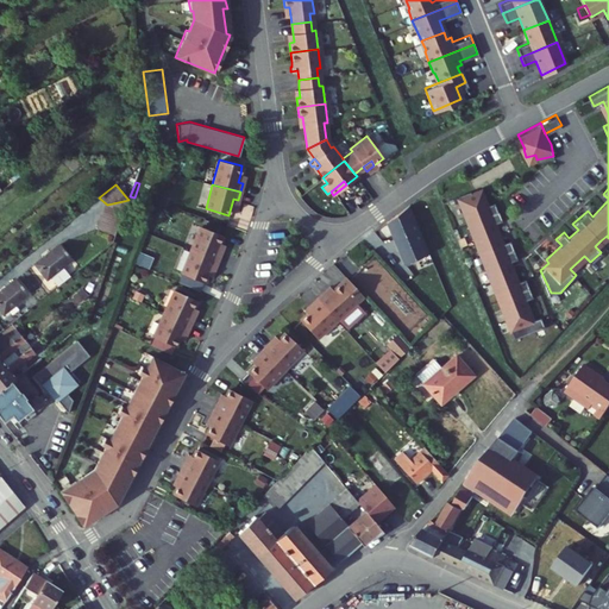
[(545,324),(540,314),(533,318),(525,297),(533,295),(526,276),(518,280),(510,259),(518,256),(510,238),(502,240),(495,221),(502,218),(495,200),(487,202),(481,188),(471,192),(470,188),(458,193),(515,336),(545,324)]
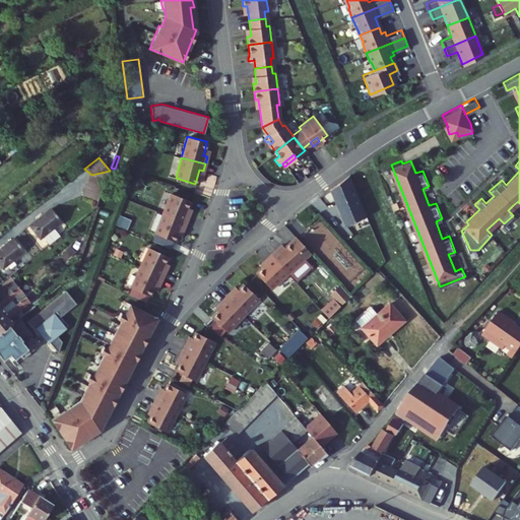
[(104,187),(110,171),(91,175),(88,180),(104,187)]
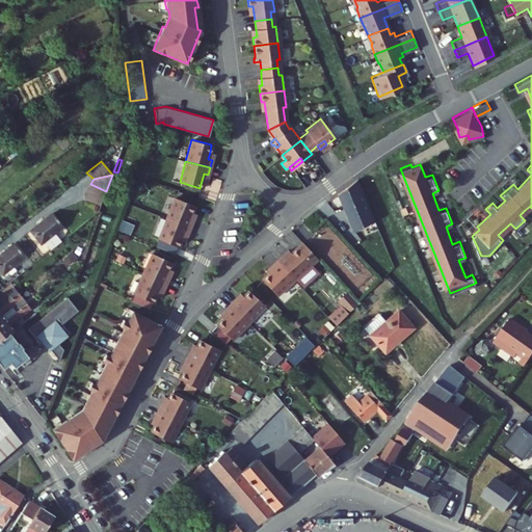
[(361,175),(340,189),(354,225),(376,217),(361,175)]
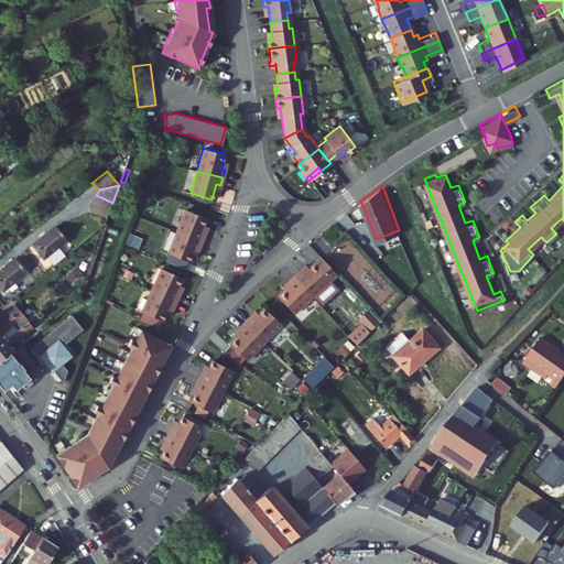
[(96,195),(95,198),(93,204),(109,210),(111,205),(112,203),(96,195)]
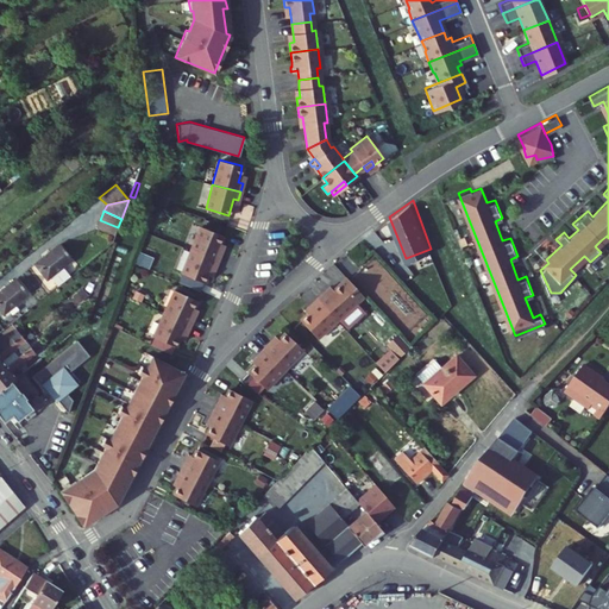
[(114,238),(118,227),(100,220),(96,230),(114,238)]
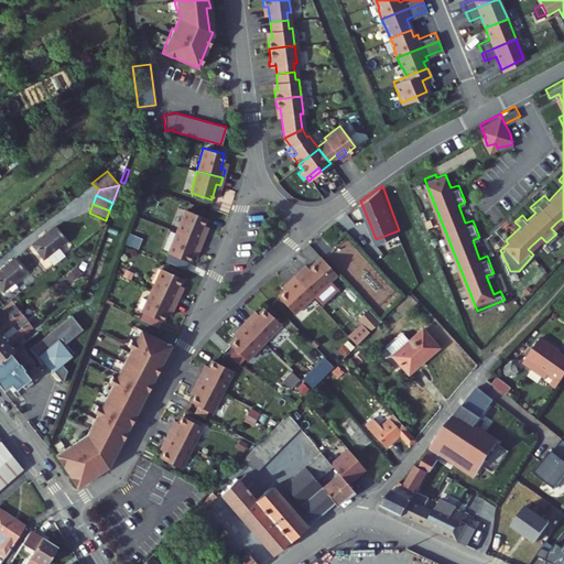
[(176,230),(202,241),(205,234),(201,231),(203,224),(206,217),(185,209),(176,230)]
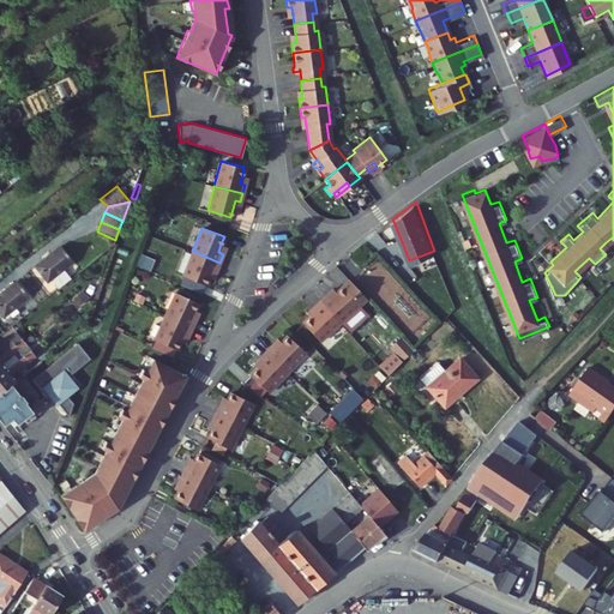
[(58,272),(71,262),(59,247),(34,266),(54,292),(66,282),(58,272)]
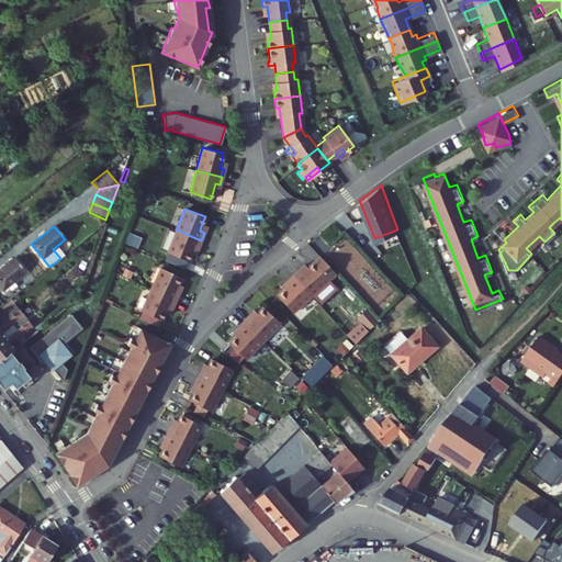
[(198,248),(201,240),(176,229),(167,251),(188,260),(190,254),(193,246),(198,248)]
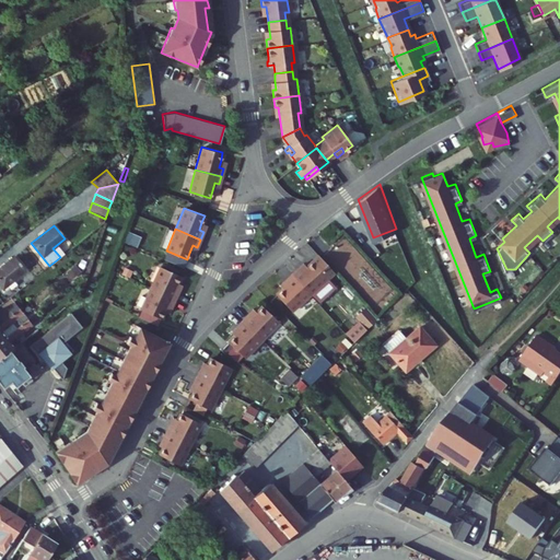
[(295,279),(308,294),(335,270),(319,254),(305,267),(300,272),(296,268),(290,273),(294,279),(295,279)]
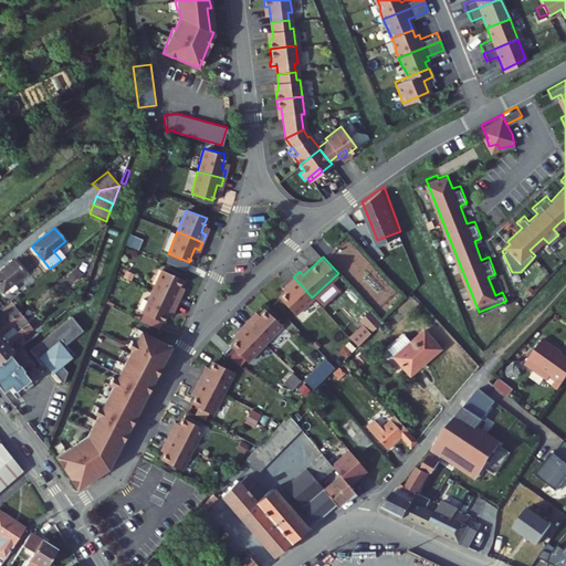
[(0,290),(1,293),(24,273),(13,260),(0,270),(0,290)]
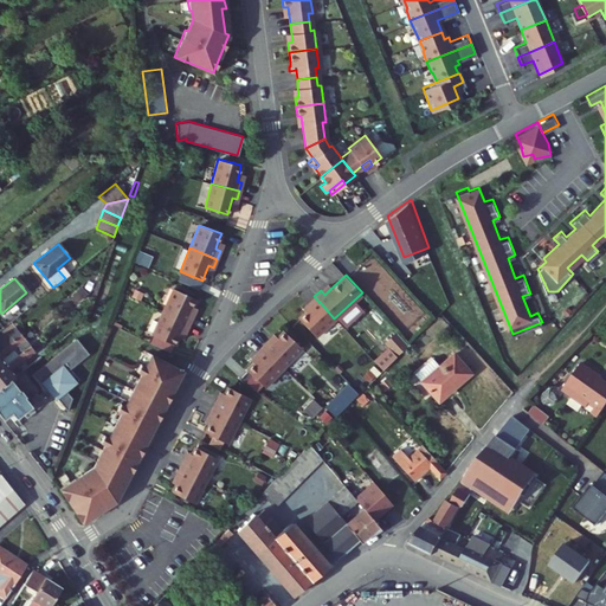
[(321,290),(324,295),(330,289),(327,284),(321,290)]
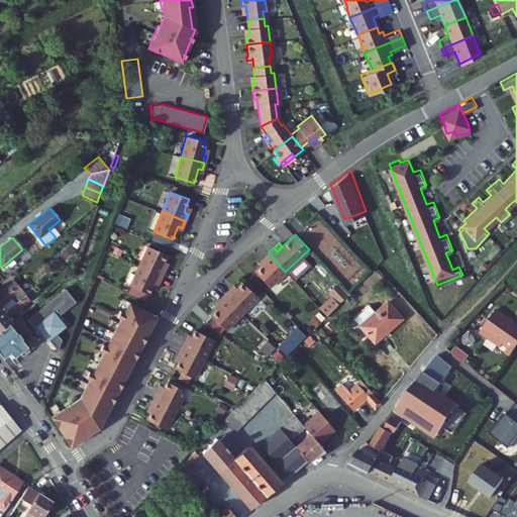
[(137,265),(160,275),(164,269),(159,267),(162,260),(165,253),(146,245),(137,265)]
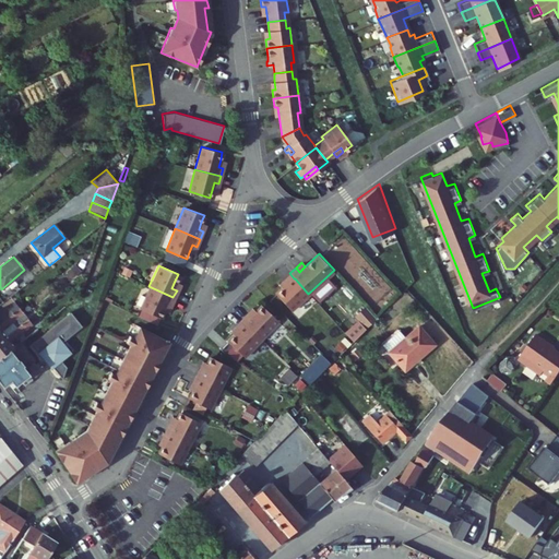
[(294,278),(289,273),(284,278),(287,283),(282,288),(275,294),(289,310),(308,294),(295,278),(294,278)]
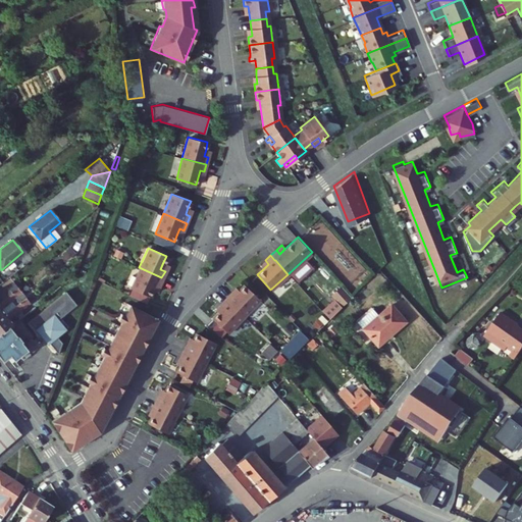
[(265,260),(259,265),(263,269),(268,264),(265,260)]
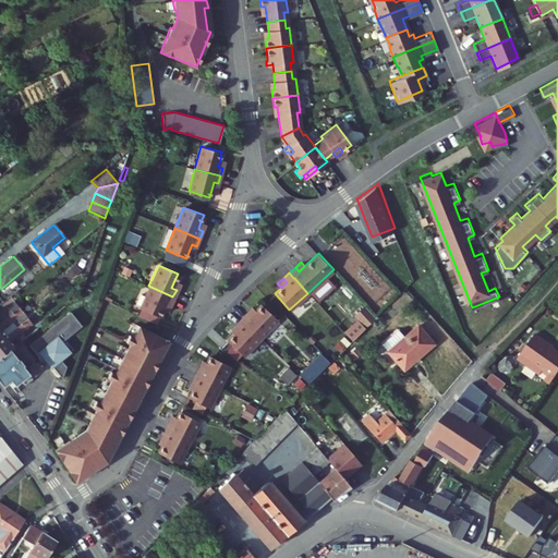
[(169,304),(172,296),(148,286),(138,306),(158,316),(161,310),(165,302),(169,304)]
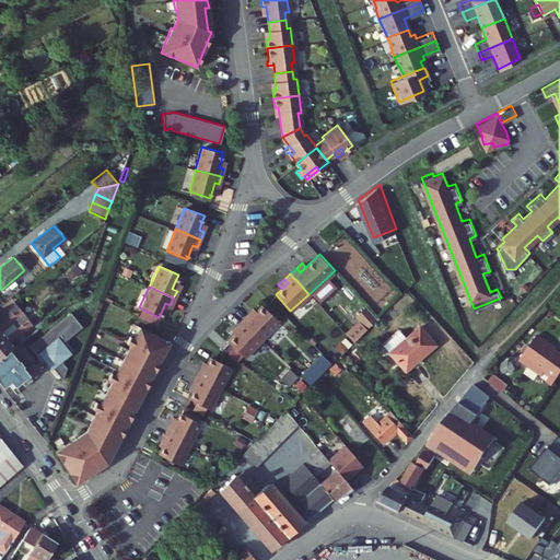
[(0,321),(16,308),(13,303),(0,313),(0,321)]
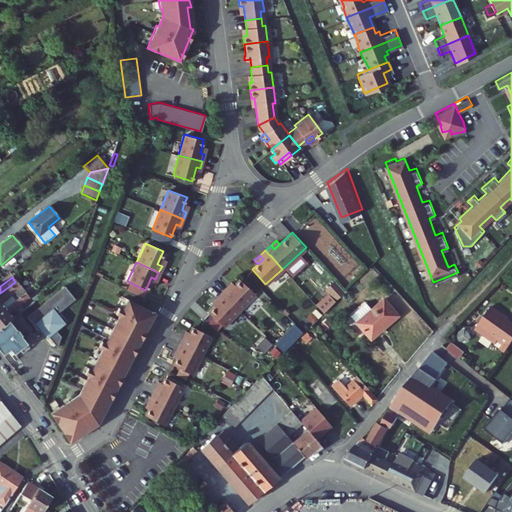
[(220,293),(238,310),(253,293),(239,279),(233,285),(228,290),(225,287),(220,293)]
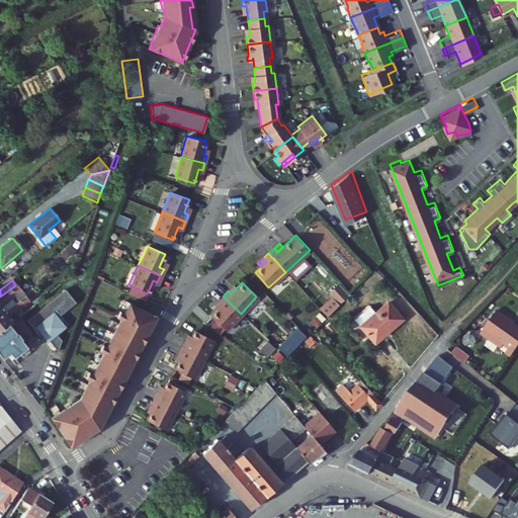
[(338,303),(346,293),(336,283),(327,291),(338,303)]
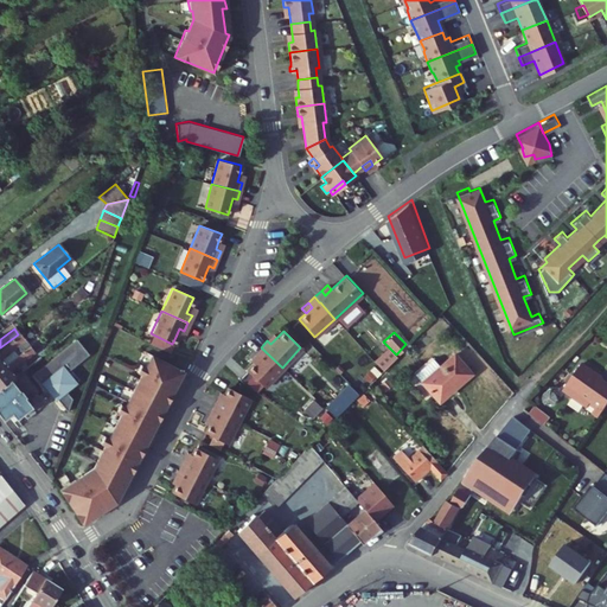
[(168,352),(172,344),(151,333),(147,342),(168,352)]
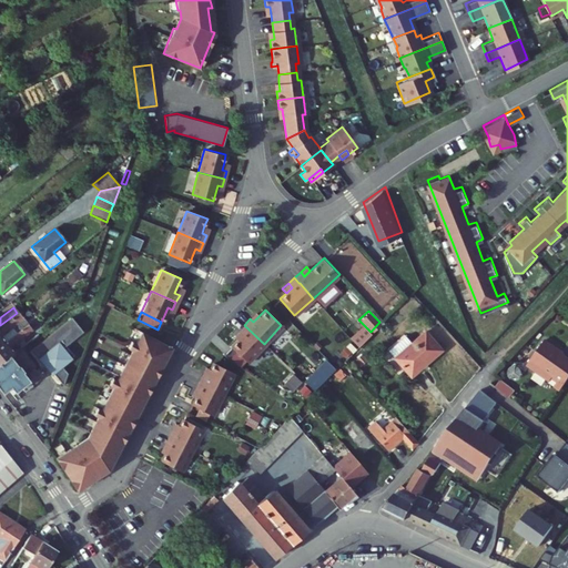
[(17,313),(0,325),(0,343),(3,341),(26,323),(17,313)]
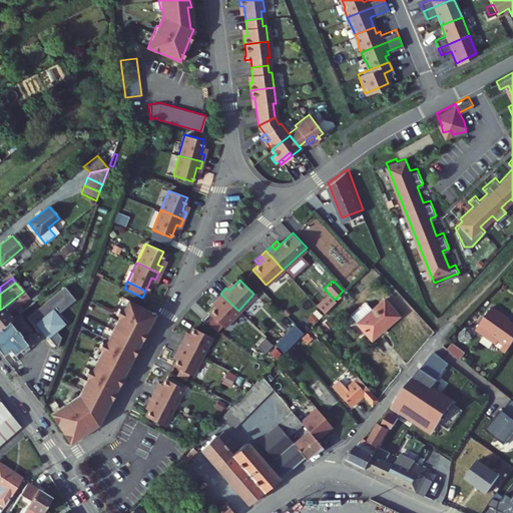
[(225,288),(228,291),(233,286),(230,283),(225,288)]
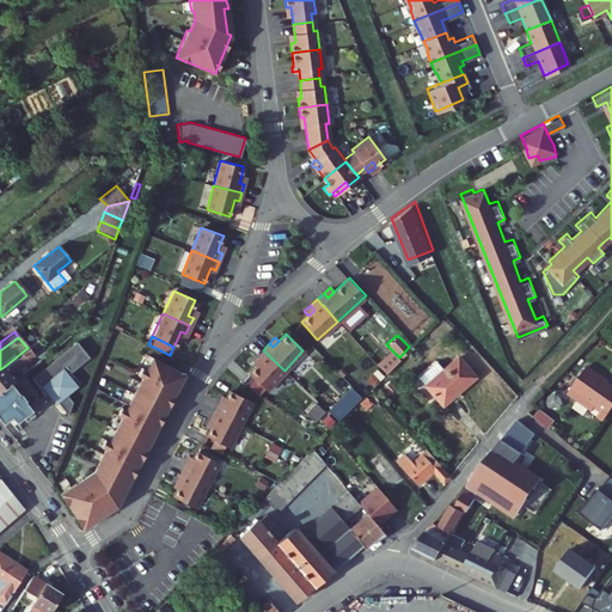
[(86,357),(74,342),(30,377),(42,392),(46,390),(65,415),(69,402),(62,393),(77,383),(69,373),(65,377),(63,375),(86,357)]
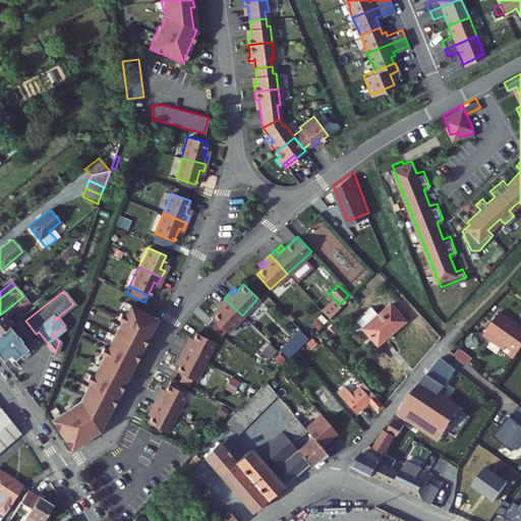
[(0,314),(0,331),(6,326),(10,323),(6,317),(27,301),(23,296),(3,312),(0,314)]
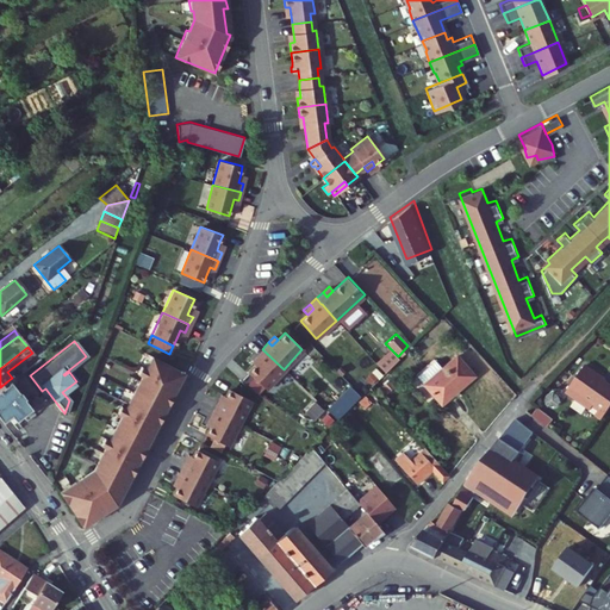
[(284,369),(262,349),(256,355),(260,359),(254,365),(248,372),(265,388),(284,369)]
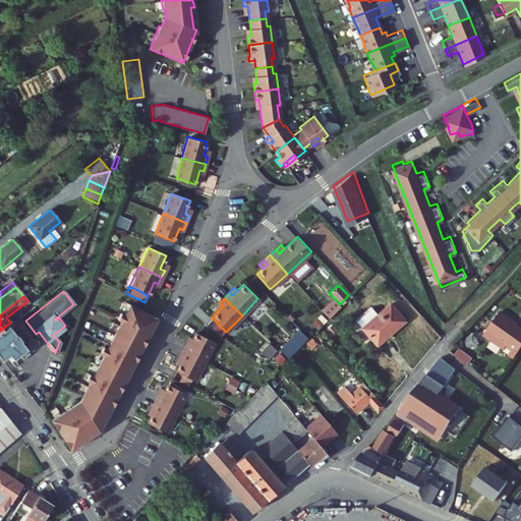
[(405,320),(389,300),(374,312),(369,306),(353,321),(374,346),(405,320)]
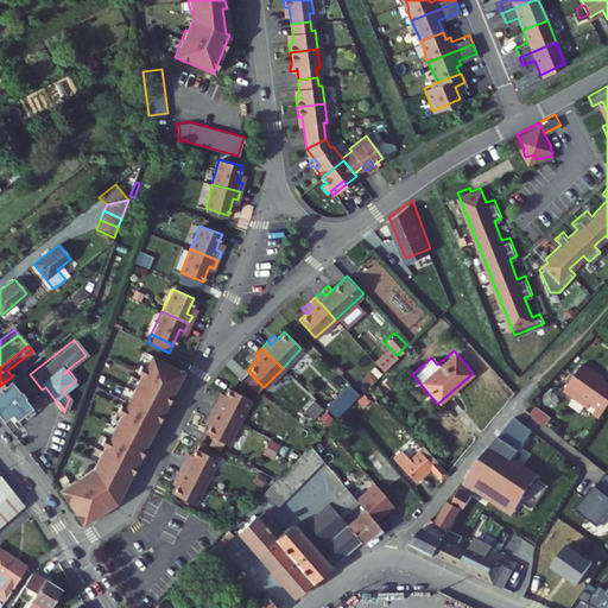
[(127,477),(182,371),(149,354),(143,366),(139,363),(134,372),(139,373),(122,405),(119,403),(114,411),(119,413),(106,437),(102,435),(99,443),(102,444),(95,460),(99,462),(95,470),(83,479),(80,474),(58,489),(82,524),(115,501),(124,485),(120,483),(125,475),(127,477)]
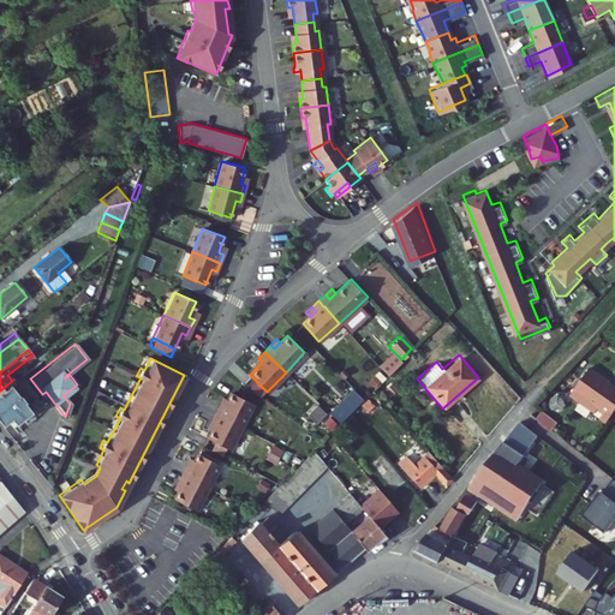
[(258,358),(252,364),(256,368),(262,362),(258,358)]
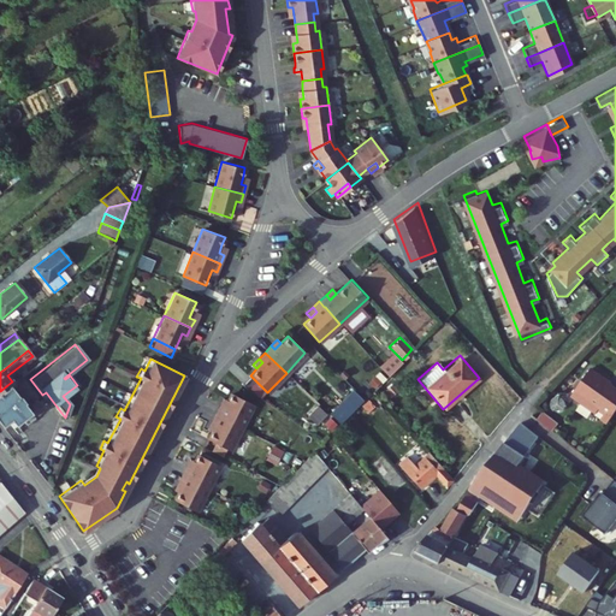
[(611,384),(610,380),(590,366),(570,395),(596,410),(598,408),(604,412),(611,415),(615,407),(615,385),(615,386),(611,384)]
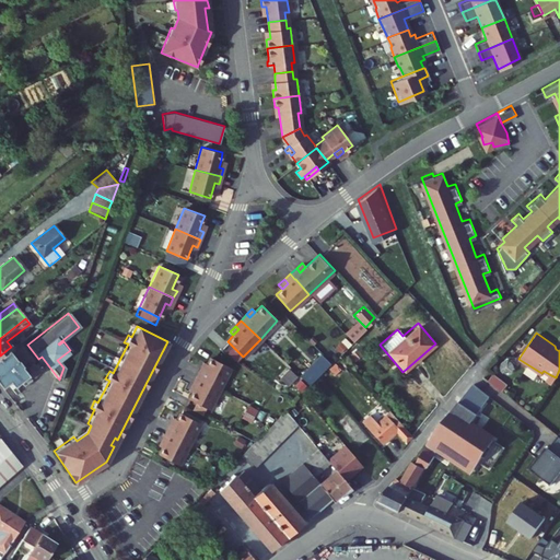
[(12,387),(18,383),(26,376),(34,370),(30,364),(27,366),(21,359),(19,361),(15,358),(13,359),(7,350),(0,356),(0,387),(8,382),(12,387)]
